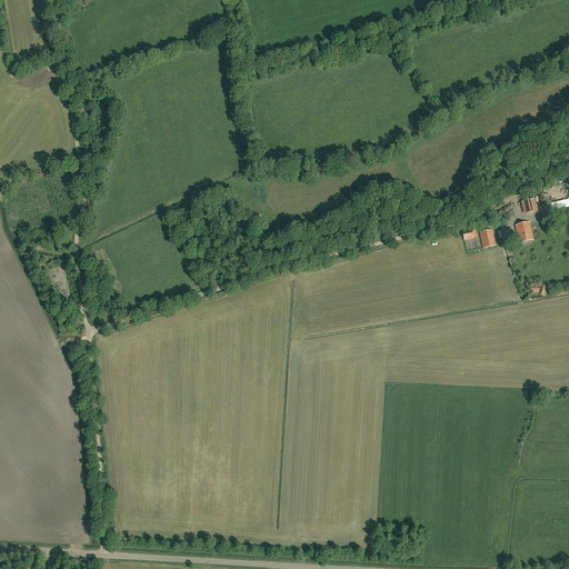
[(522,201),(523,213),(538,212),(536,199),(522,201)]
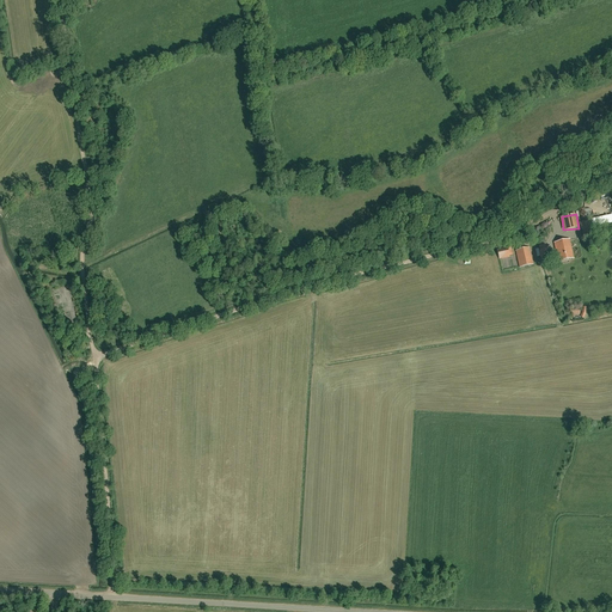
[(589,221),(580,222),(581,228),(582,227),(583,232),(582,232),(583,237),(593,234),(589,221)]
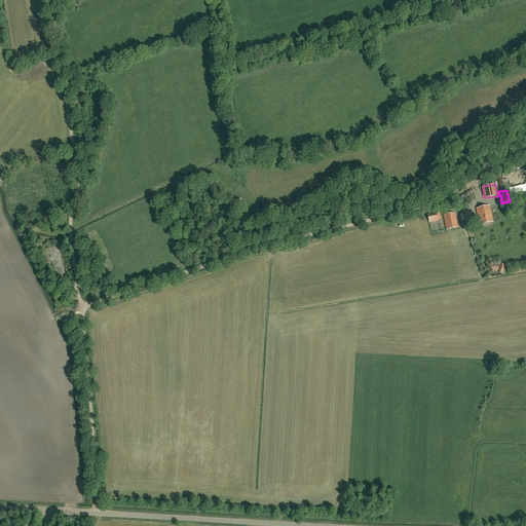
[(480,225),(492,222),(489,207),(477,209),(480,225)]
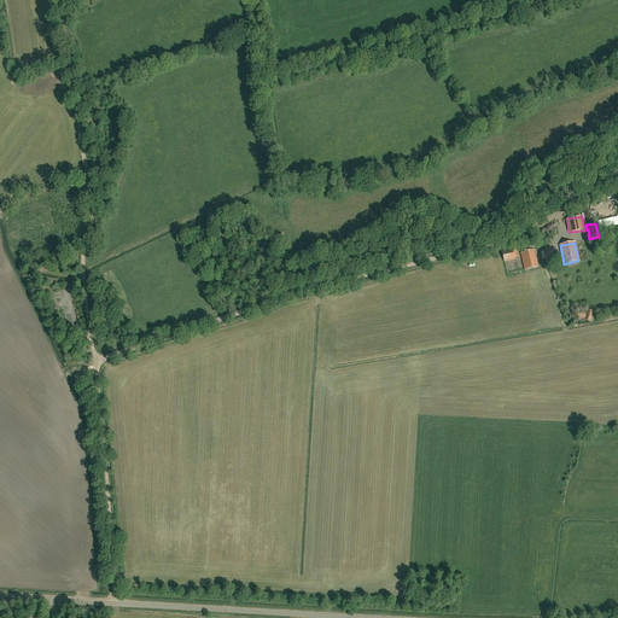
[(505,261),(514,258),(512,250),(502,251),(505,261)]
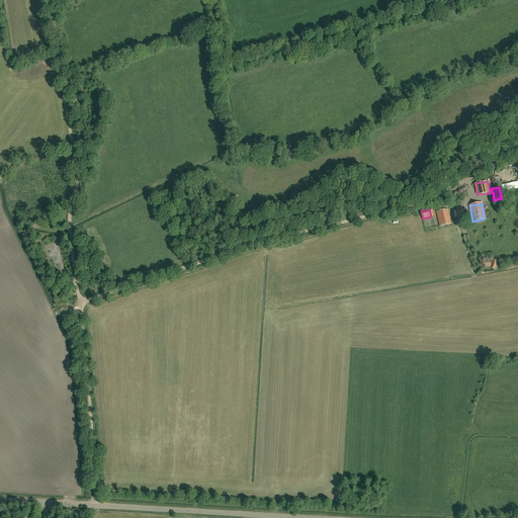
[(436,212),(439,227),(451,224),(448,209),(436,212)]
